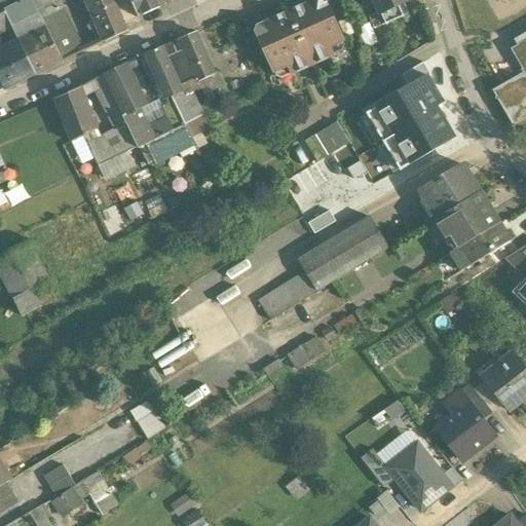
[(28,0),(2,0),(0,1),(0,4),(4,13),(29,1),(28,0)]
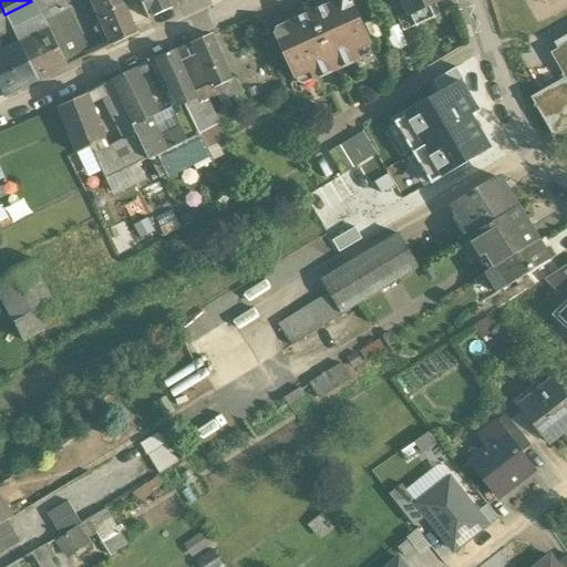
[(32,0),(42,19),(64,11),(59,0),(32,0)]
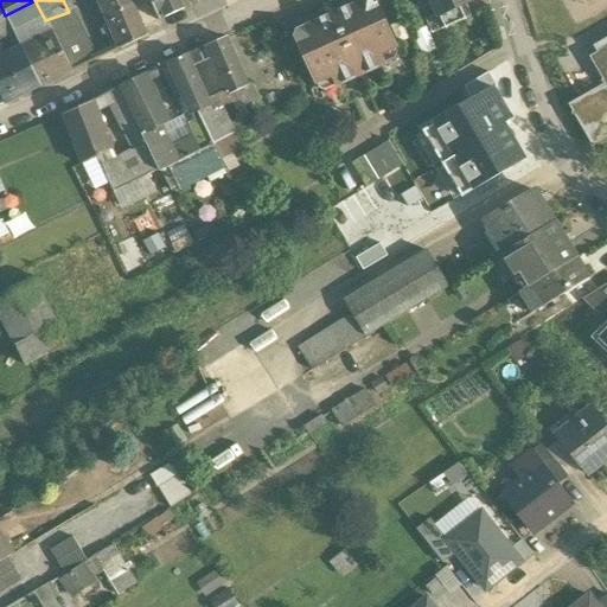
[(129,0),(103,0),(100,1),(121,49),(147,37),(129,0)]
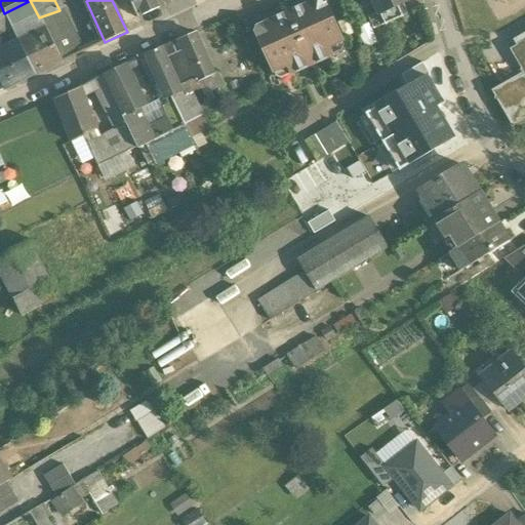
[(130,0),(138,18),(165,7),(161,0),(130,0)]
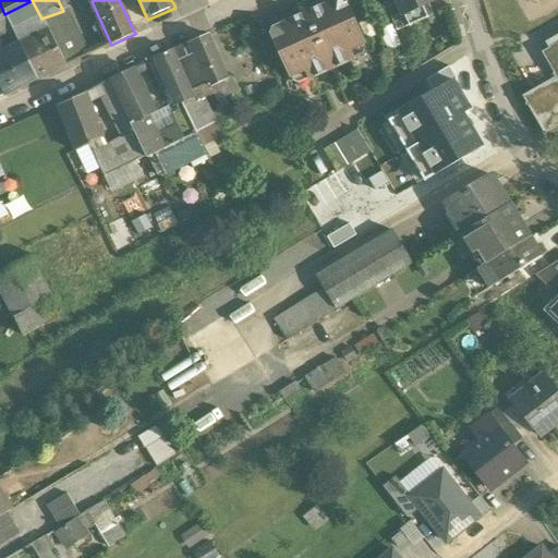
[(434,0),(396,0),(402,14),(402,15),(428,4),(435,1),(434,0)]
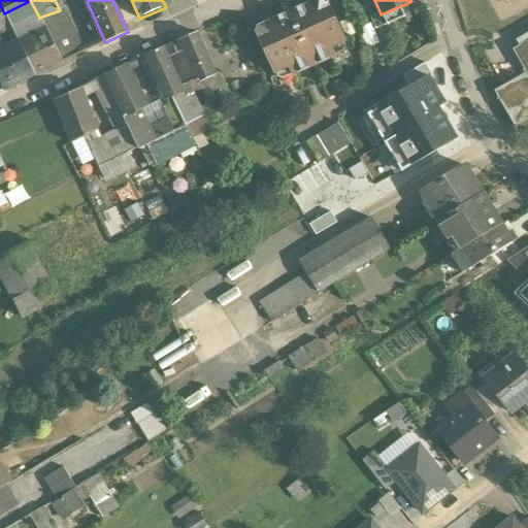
[(29,1),(4,13),(12,28),(13,31),(37,19),(29,1)]
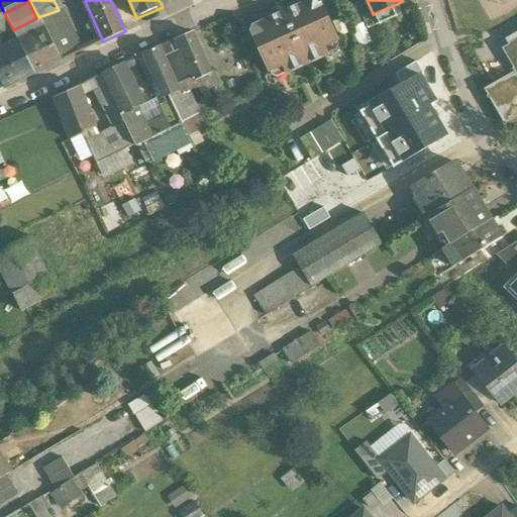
[(320,3),(314,1),(285,14),(307,66),(327,57),(324,48),(338,41),(320,3)]
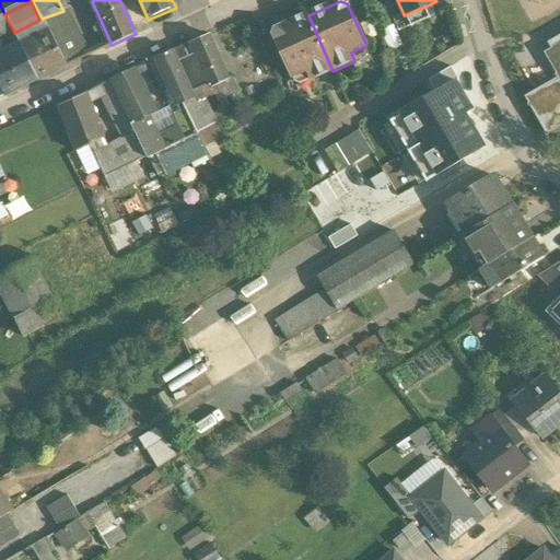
[(430,4),(404,15),(404,14),(392,19),(398,33),(435,15),(430,4)]
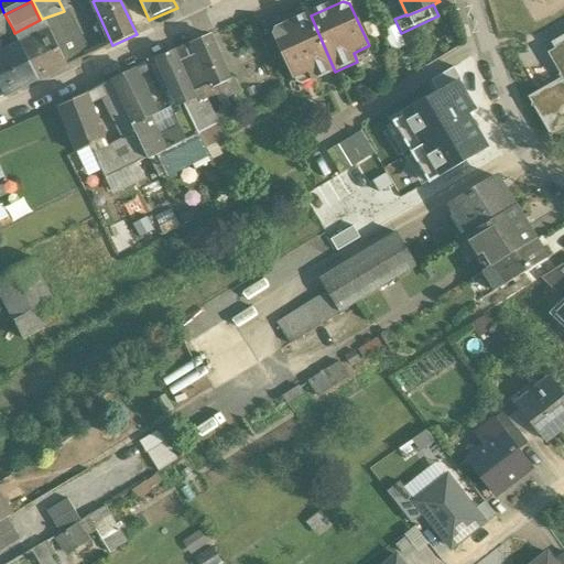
[(64,11),(42,19),(44,23),(66,67),(87,57),(64,11)]
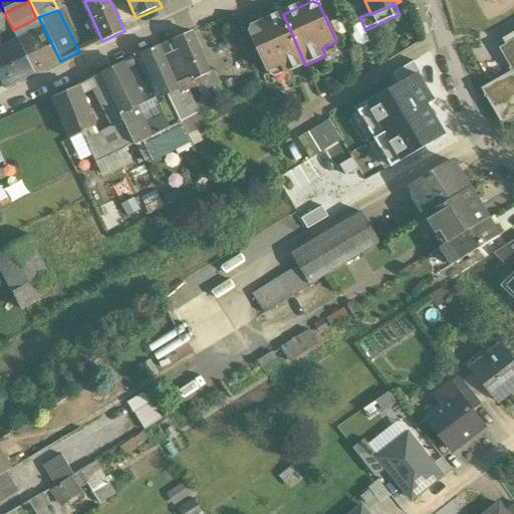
[(4,13),(0,14),(0,32),(12,27),(4,13)]
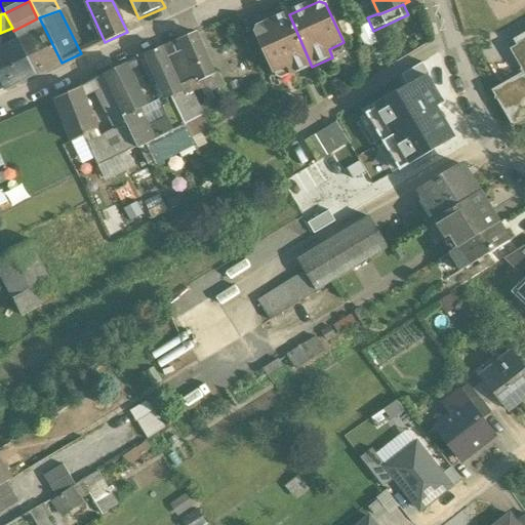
[(289,14),(258,28),(256,34),(274,74),(288,67),(292,75),(312,67),(289,14)]
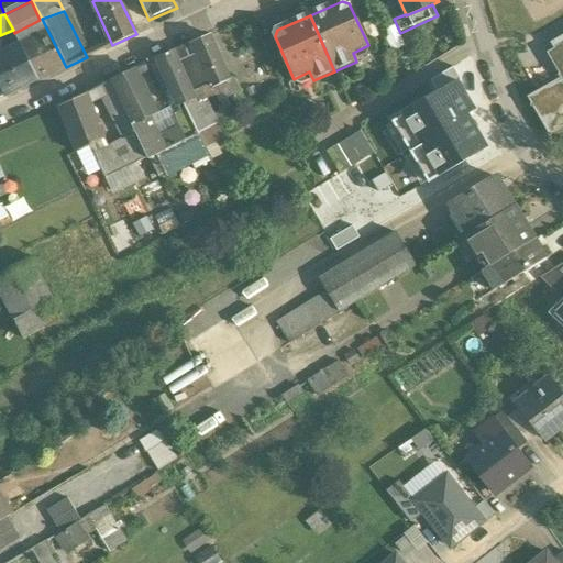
[(66,67),(44,23),(33,28),(39,37),(21,46),(37,80),(66,67)]
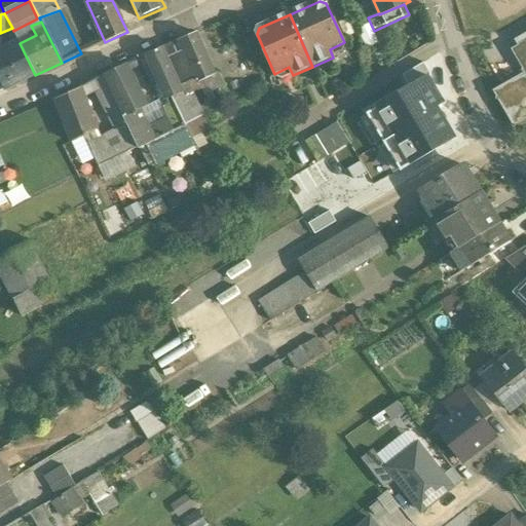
[(196,34),(162,49),(175,78),(180,87),(197,81),(198,84),(214,77),(213,76),(196,34)]
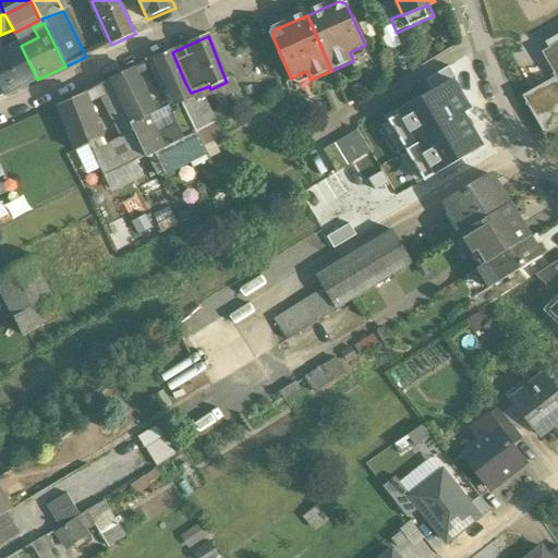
[(557,44),(542,53),(557,82),(557,44)]
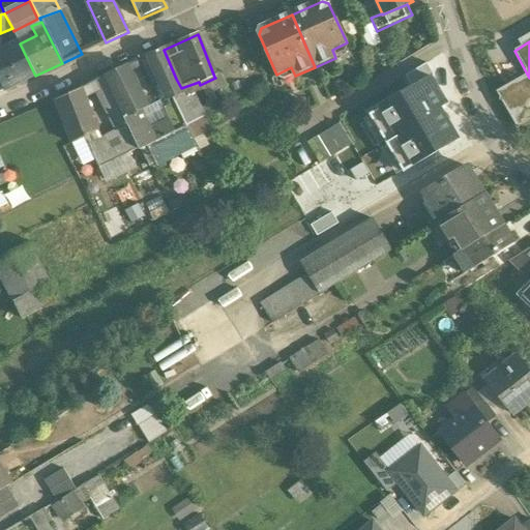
[(20,43),(0,52),(0,92),(35,76),(20,43)]
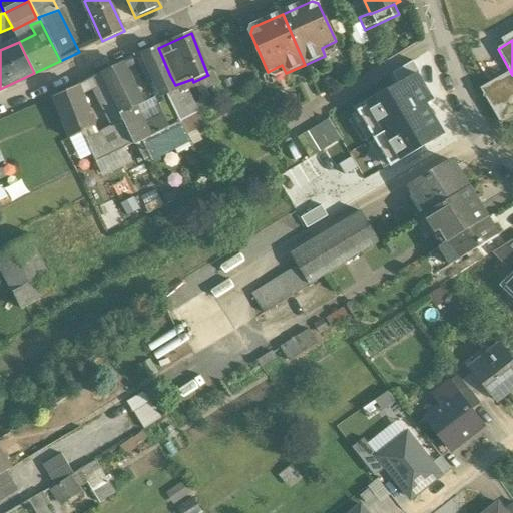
[(170,76),(158,48),(142,55),(153,83),(154,82),(170,76)]
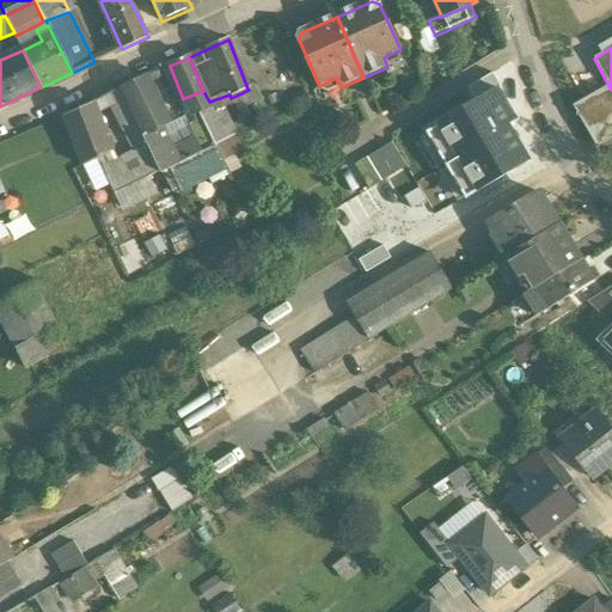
[(467,90),(476,103),(496,91),(501,89),(493,74),(467,90)]
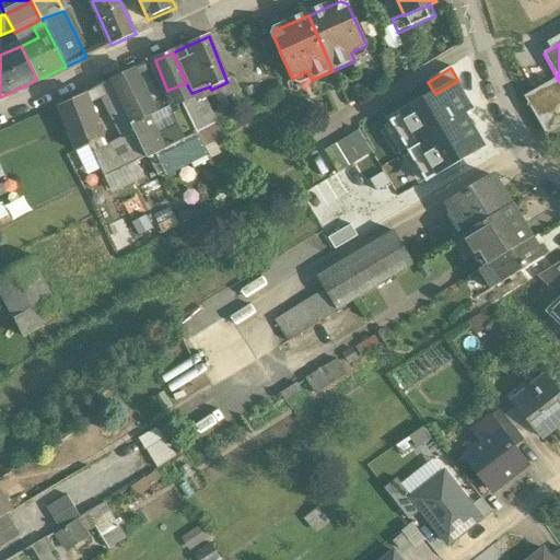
[(155,114),(133,70),(112,81),(130,118),(133,124),(149,117),(155,114)]
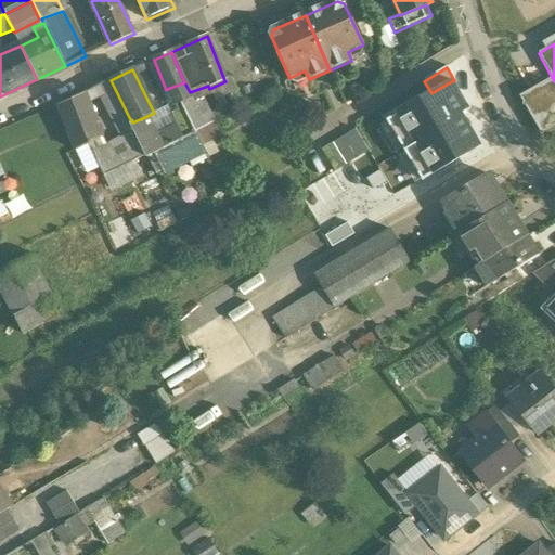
[(226,81),(209,89),(216,102),(236,90),(230,78),(224,80),(226,81)]
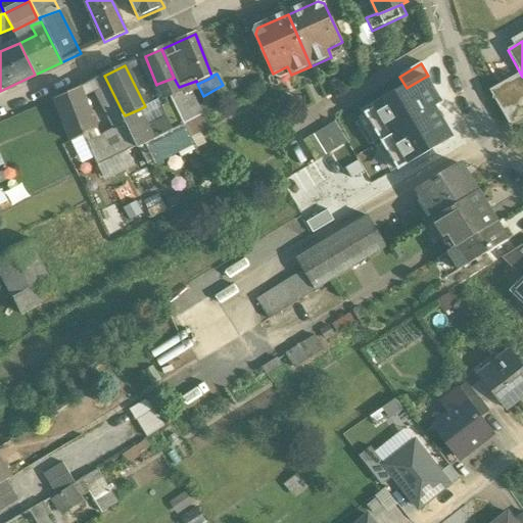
[(104,76),(93,82),(110,115),(122,110),(104,76)]
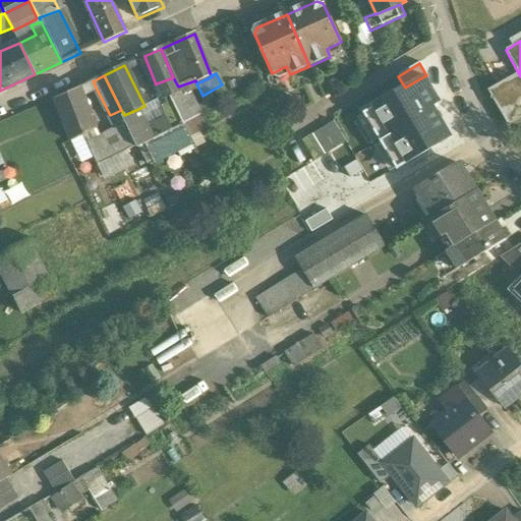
[(178,87),(173,77),(157,83),(164,100),(170,98),(180,93),(178,87)]
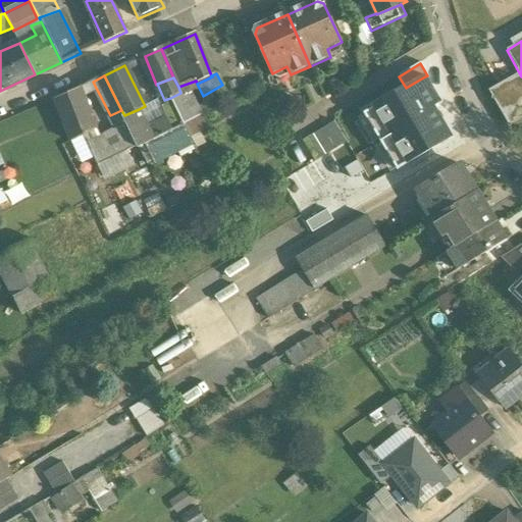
[(363,113),(396,169),(449,138),(430,107),(438,102),(423,77),(406,88),(363,113)]
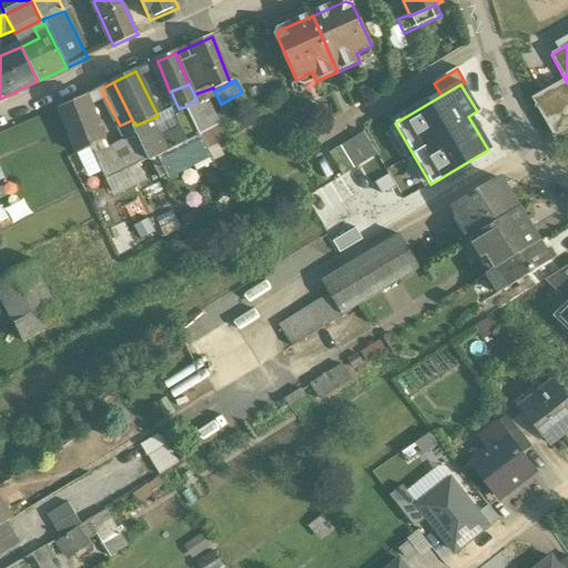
[(87,95),(60,108),(77,154),(105,142),(87,95)]
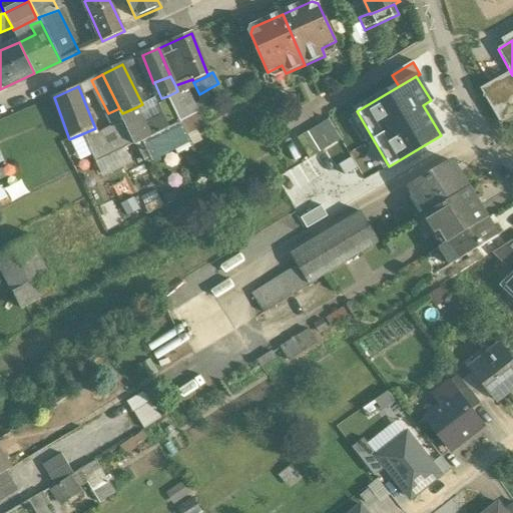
[(180,96),(177,91),(167,96),(181,122),(195,115),(208,109),(204,101),(195,106),(188,92),(180,96)]
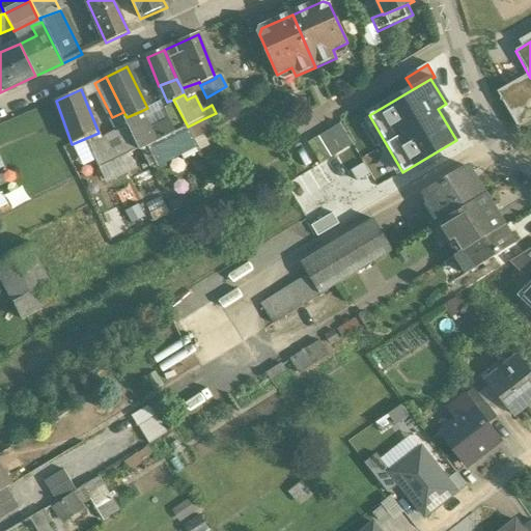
[(170,107),(164,109),(169,121),(175,134),(188,127),(173,100),(167,102),(170,107)]
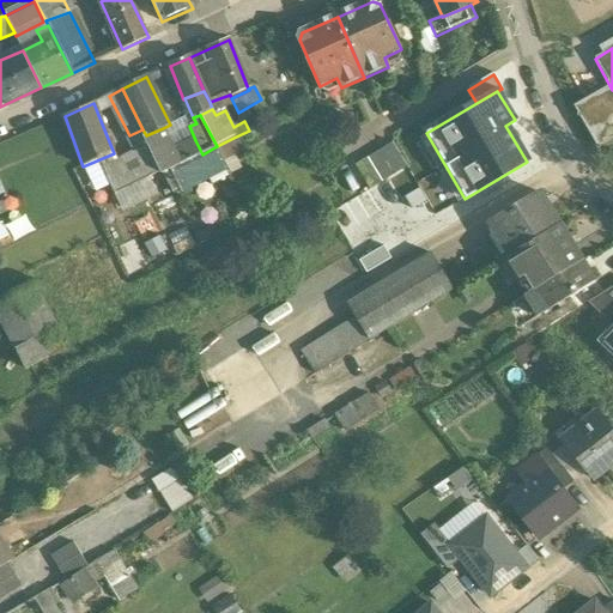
[(189,126),(186,117),(170,125),(163,128),(175,152),(195,140),(189,126)]
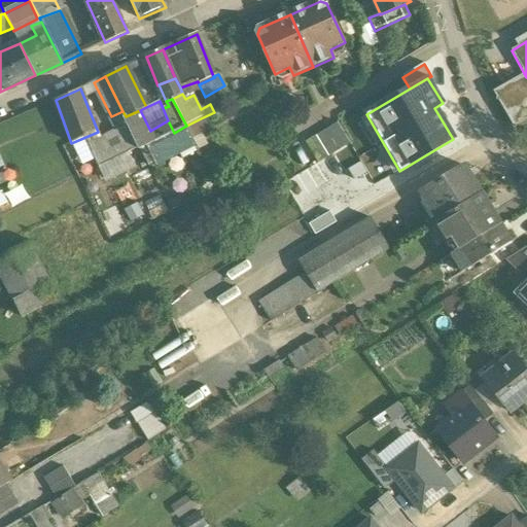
[(150,131),(140,110),(126,116),(123,117),(127,126),(128,125),(139,148),(140,149),(155,142),(150,131)]
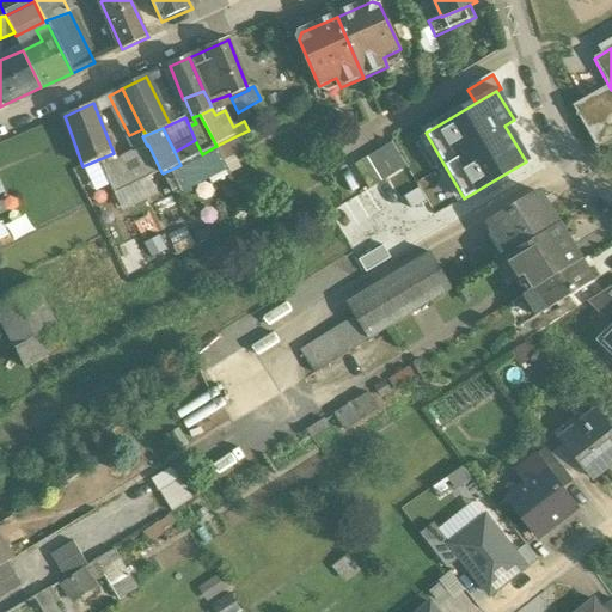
[(129,135),(127,136),(135,152),(147,146),(142,136),(146,135),(142,129),(129,135)]
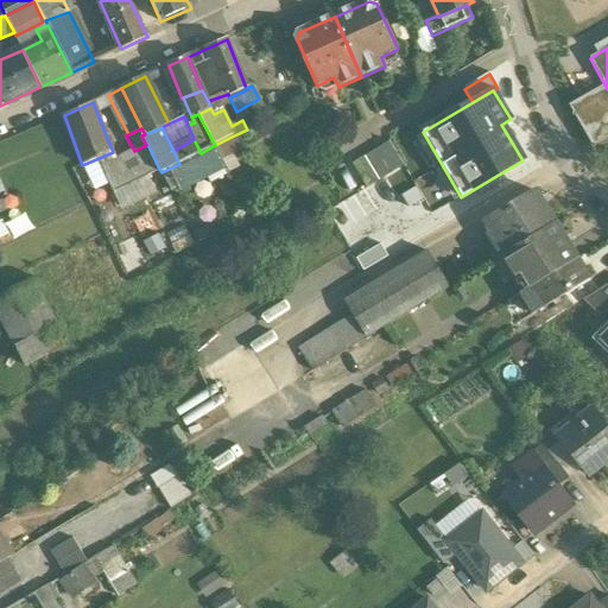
[(232,137),(215,145),(221,158),(239,150),(232,137)]
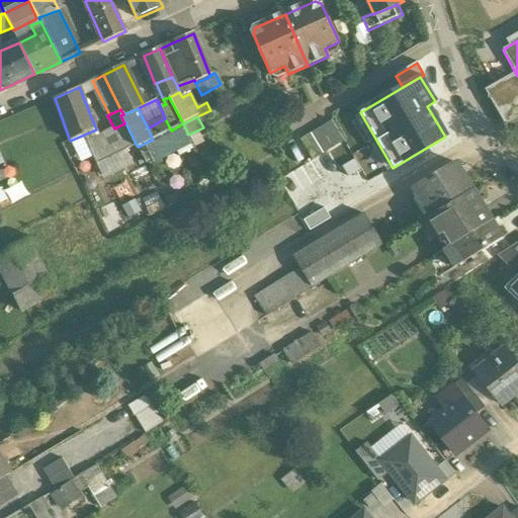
[(165,118),(148,128),(153,140),(171,131),(165,118)]
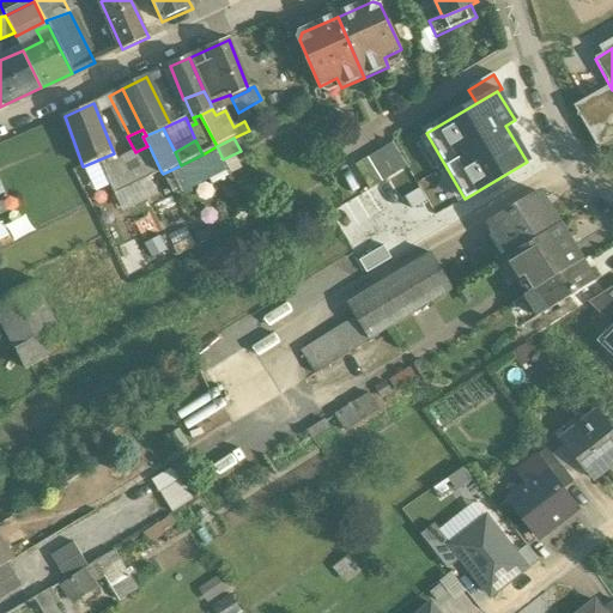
[(392,144),(366,159),(381,184),(407,169),(392,144)]
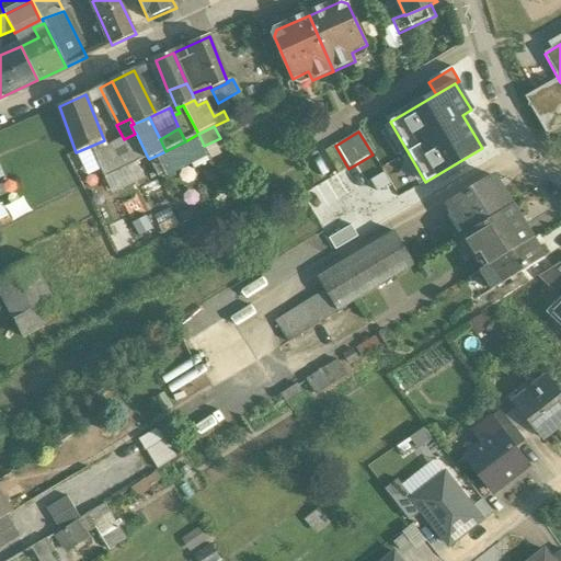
[(124,139),(92,153),(104,179),(137,163),(141,161),(148,158),(136,133),(135,134),(124,139)]
